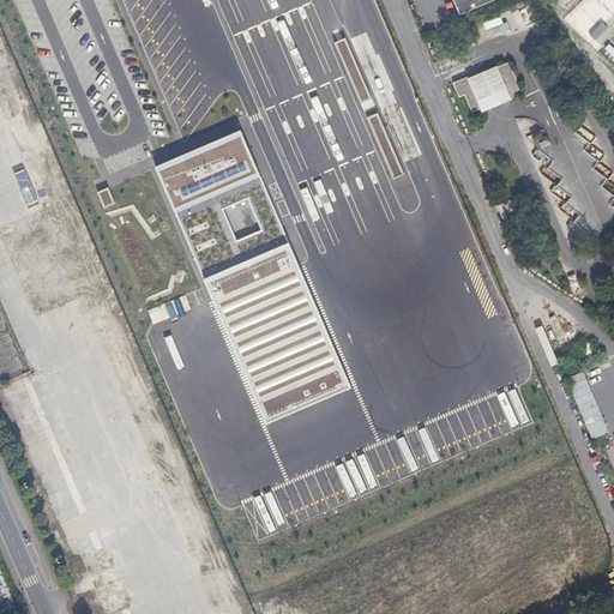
[(452,0),(461,16),(494,0),(452,0)]
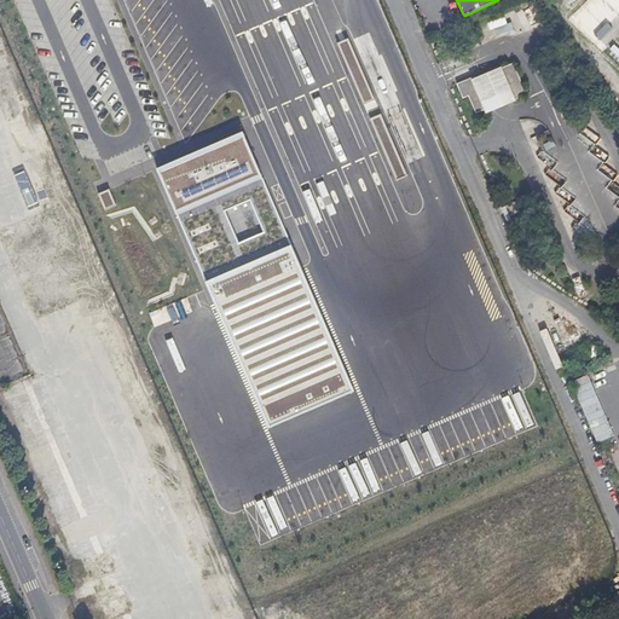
[(505,19),(491,24),(493,30),(508,25),(505,19)]
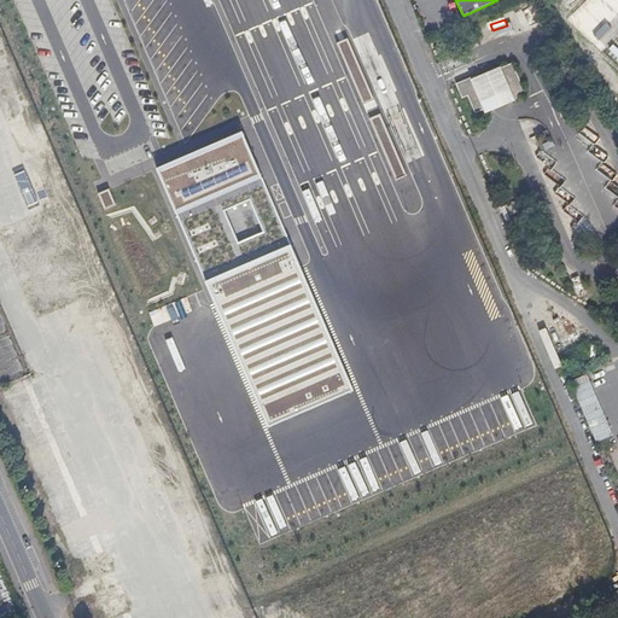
[(473,76),(456,83),(462,98),(468,97),(474,114),(488,108),(511,101),(526,94),(512,63),(497,69),(473,76)]
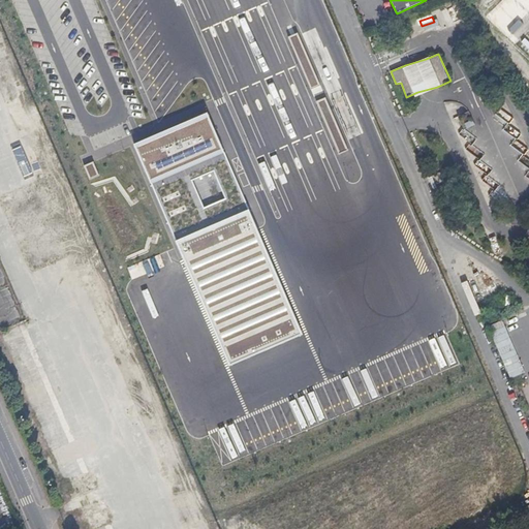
[(469,112),(461,115),(467,129),(475,125),(469,112)]
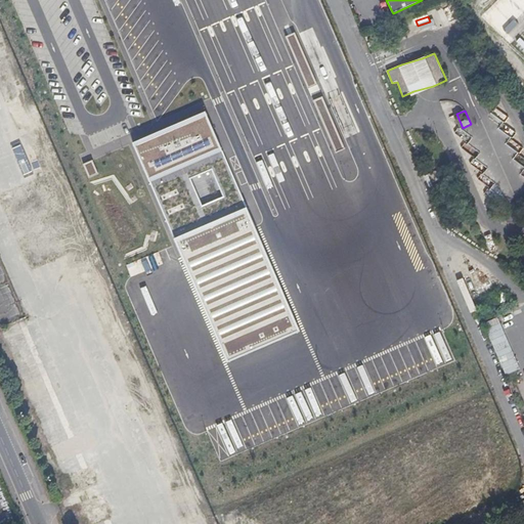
[(133,143),(134,145),(207,115),(206,112),(133,143)]
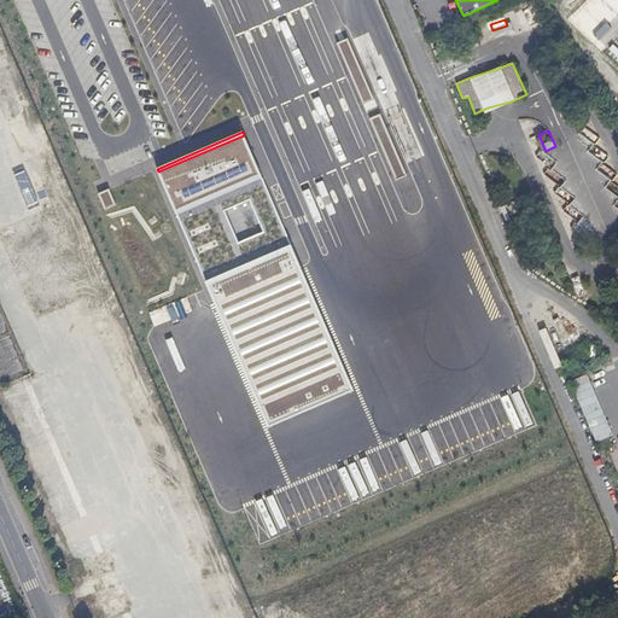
[(244,135),(158,172),(268,429),(355,391),(244,135)]
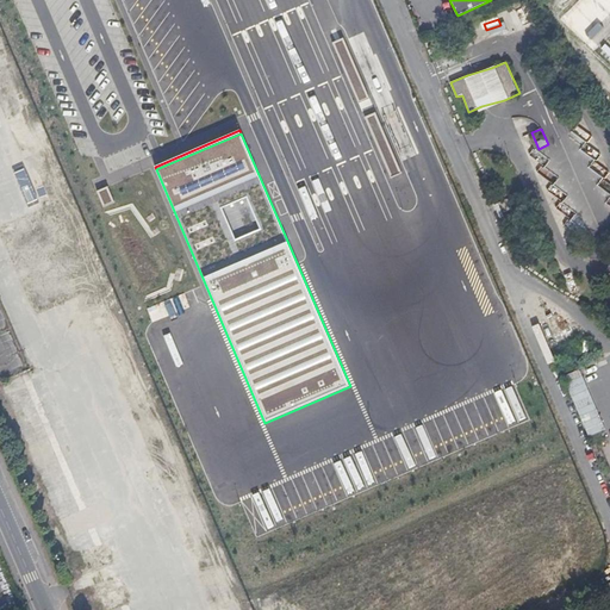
[(109,187),(97,192),(104,207),(114,203),(109,187)]
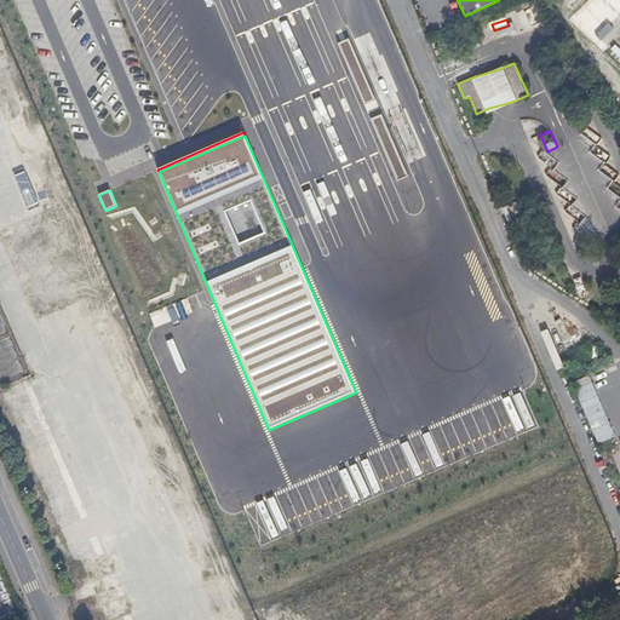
[(615,437),(590,375),(573,383),(598,445),(615,437)]
